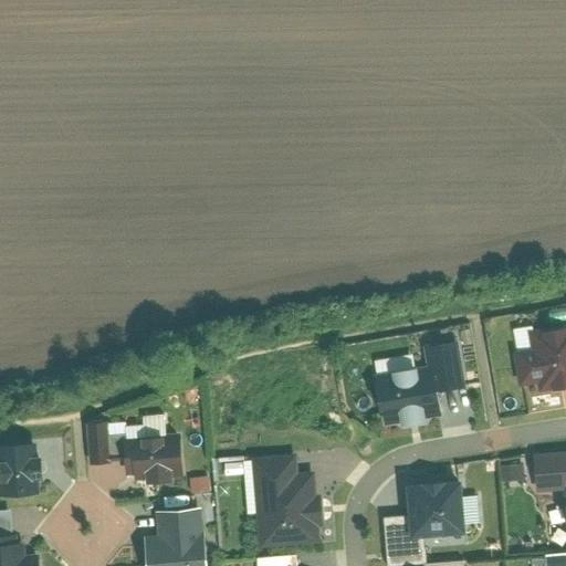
[(540,390),(565,385),(565,323),(531,329),(534,348),(516,352),(522,386),(538,383),(540,390)]
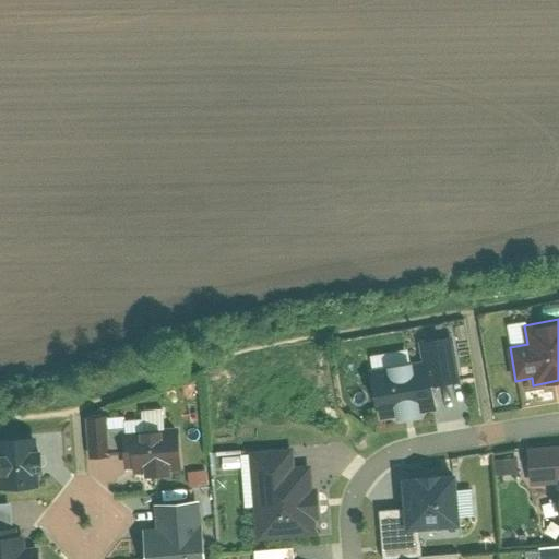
[(461,381),(453,335),(421,340),(425,359),(373,367),(381,418),(439,409),(436,384),(461,381)]
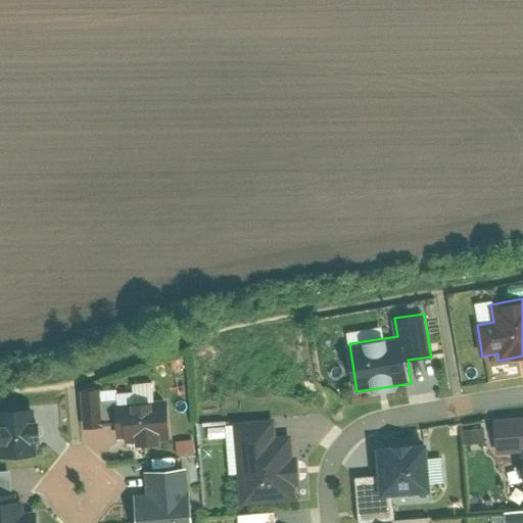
[(116,442),(173,438),(170,397),(101,402),(100,388),(84,389),(87,428),(115,426),(116,442)]
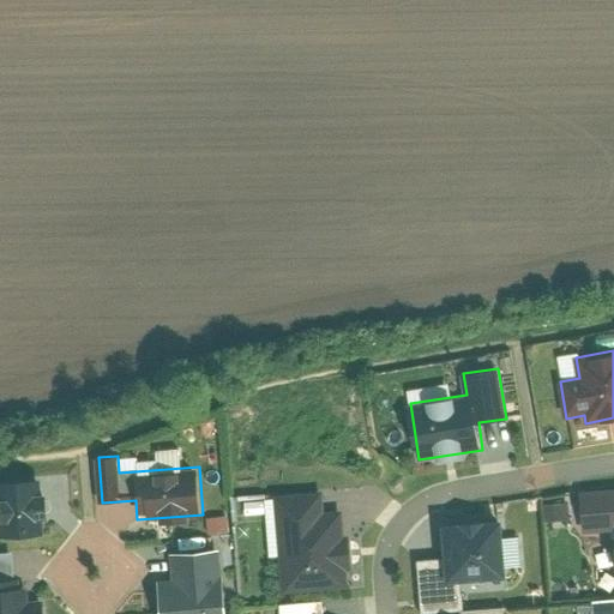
[(0,536),(0,537),(47,534),(43,480),(0,482),(0,536)]
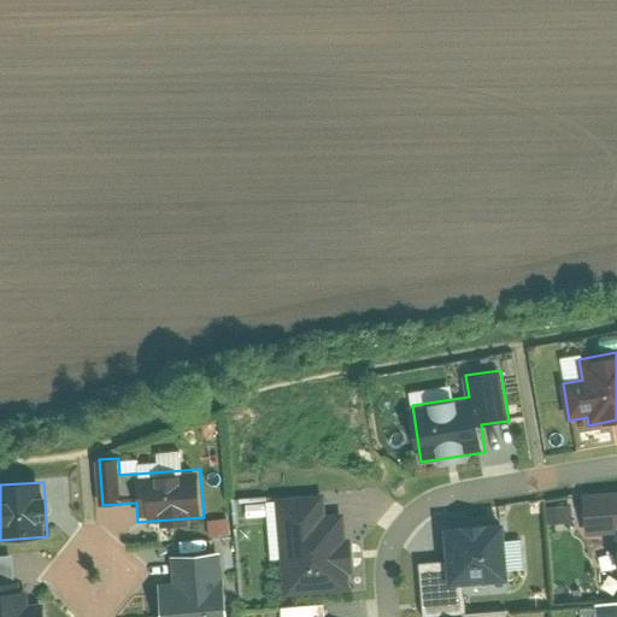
[(616,489),(585,493),(588,535),(616,533),(616,489)]
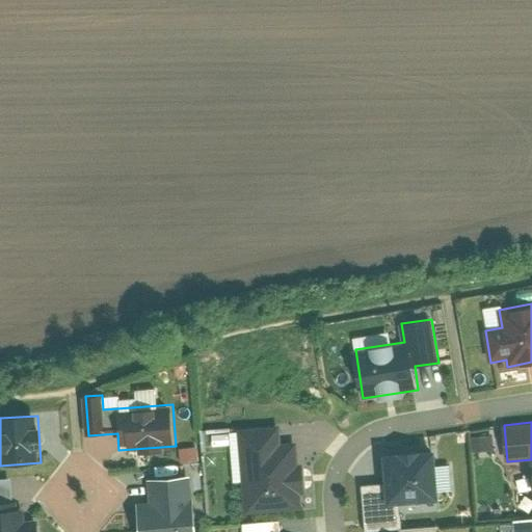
[(299,467),(297,442),(282,443),(281,425),(239,428),(245,514),(302,510),(301,495),(307,495),(304,466),(299,467)]
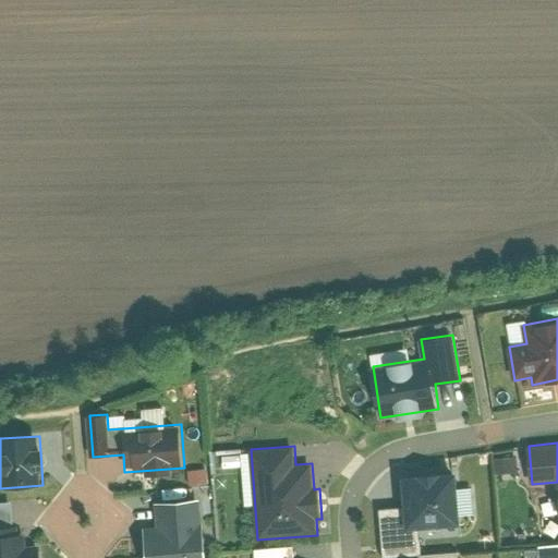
[(460,524),(455,471),(401,476),(404,506),(379,508),(385,557),(423,553),(420,529),(460,524)]
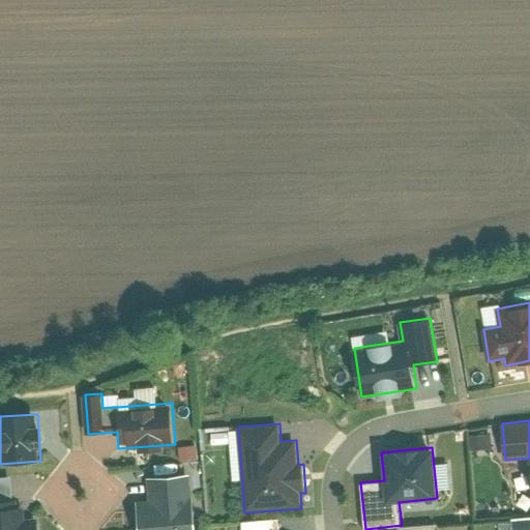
[(141,529),(194,529),(189,473),(147,477),(149,499),(140,500),(141,529)]
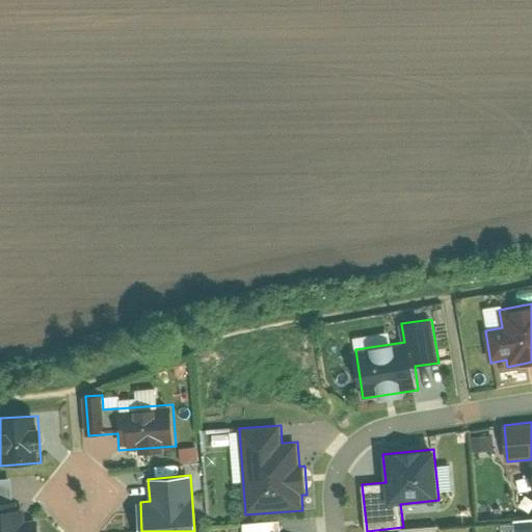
[(0,531),(41,531),(40,514),(26,515),(25,507),(16,508),(12,477),(0,478),(0,531)]
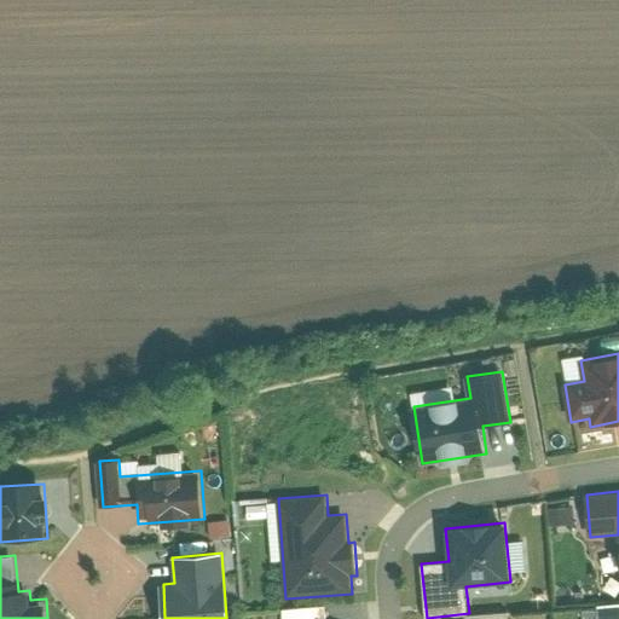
[(618,618),(618,602),(600,605),(600,618),(618,618)]
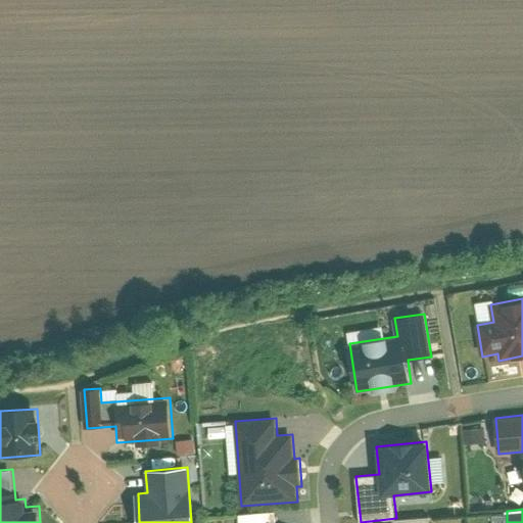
[(277,522),(277,512),(239,515),(239,522),(277,522)]
